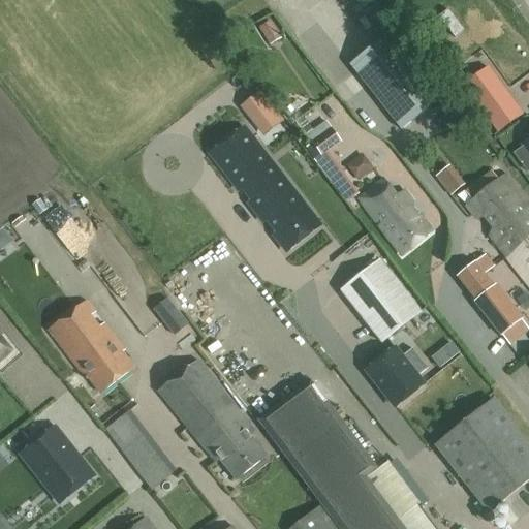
[(453,41),(463,35),(449,14),(440,21),(453,41)]
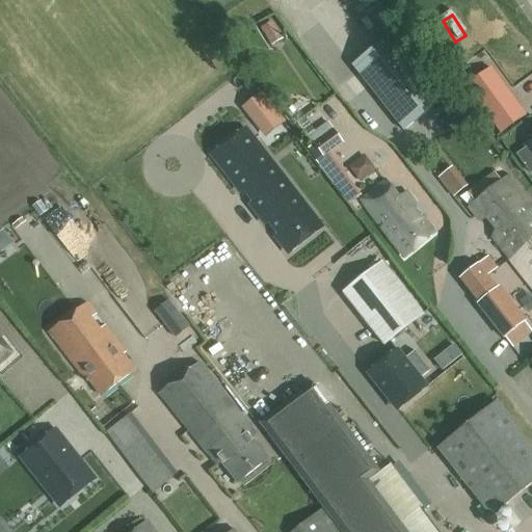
[(269,52),(283,43),(271,26),(258,34),(269,52)]
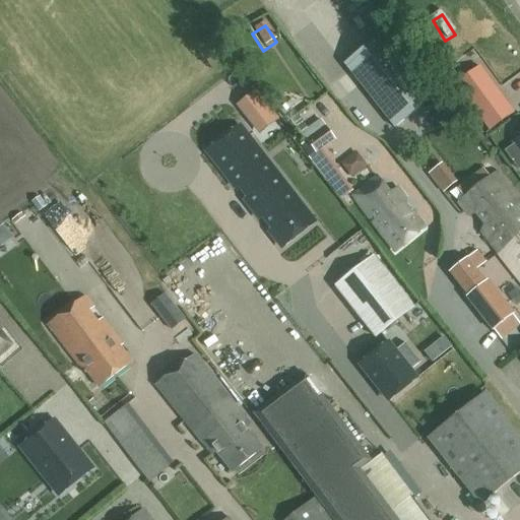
[(395,128),(434,96),(383,34),(344,64),(395,128)]
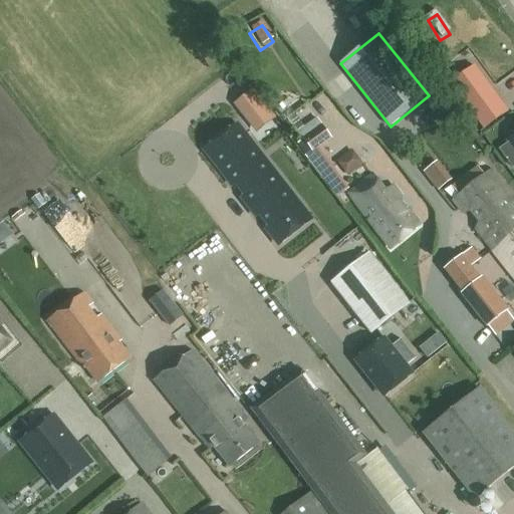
[(477,119),(500,103),(474,68),(452,85),(477,119)]
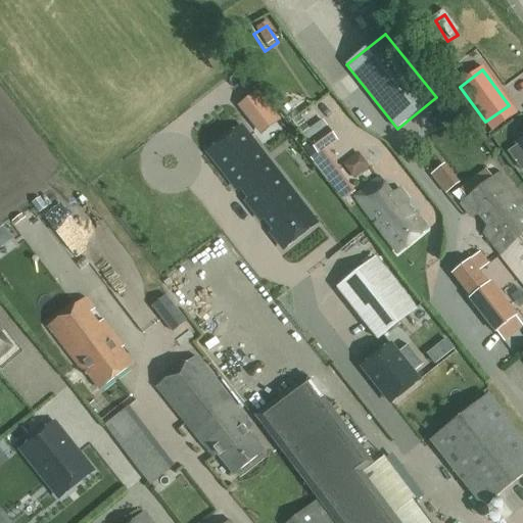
[(269,106),(257,92),(242,103),(253,119),(269,106)]
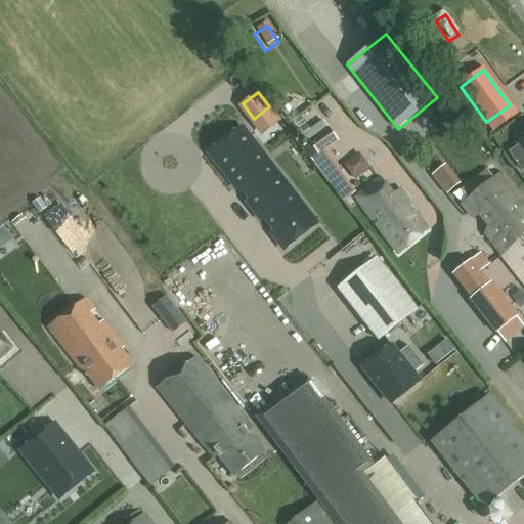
[(323,122),(303,136),(317,155),(337,140),(323,122)]
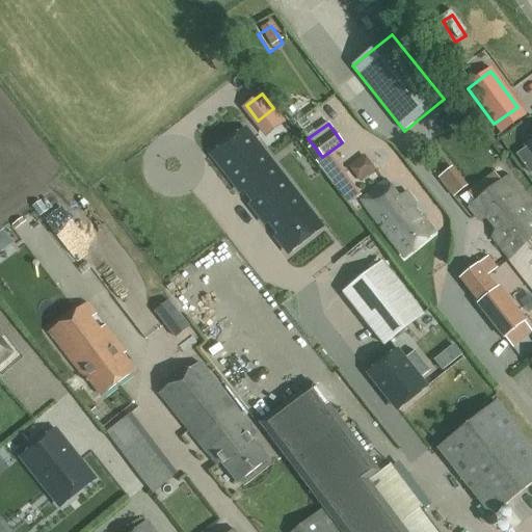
[(247,190),(256,200),(251,205),(266,223),(272,221),(281,232),(276,238),(289,254),(322,228),(245,130),(224,147),(235,159),(222,168),(241,192),(247,190)]
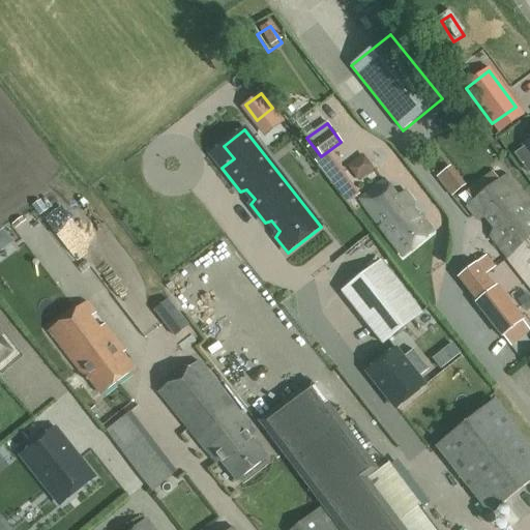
[(331,156),(319,163),(343,207),(355,200),(331,156)]
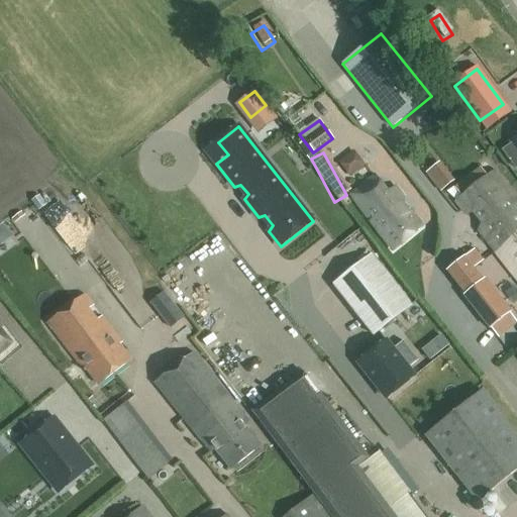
[(353,153),(334,167),(345,183),(365,169),(353,153)]
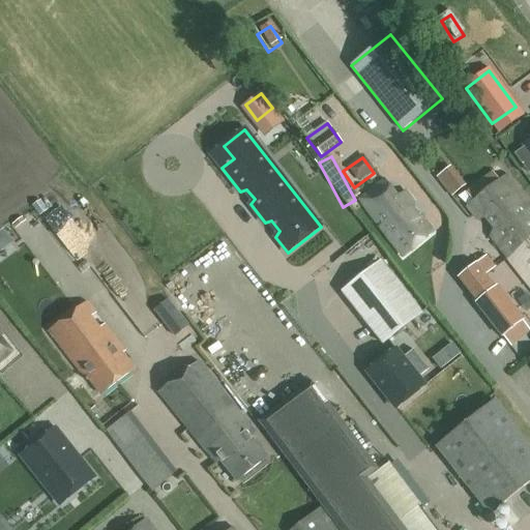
[(465,185),(451,167),(437,177),(450,196),(465,185)]
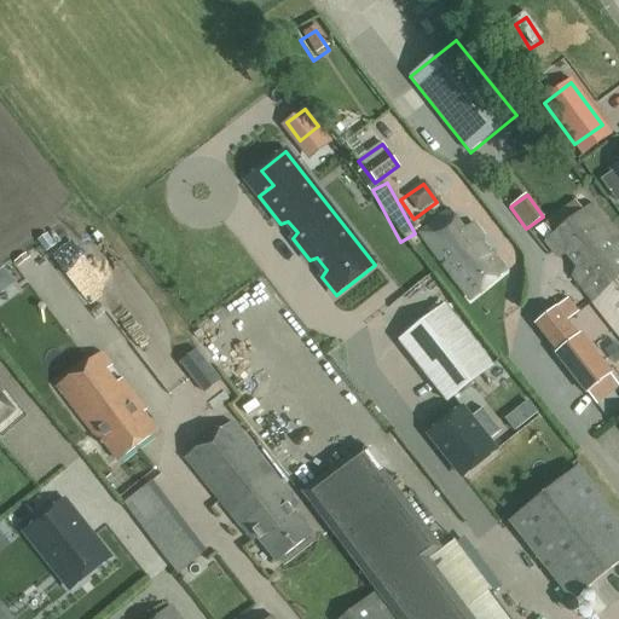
[(593,300),(618,279),(618,242),(591,207),(584,212),(576,201),(544,225),(554,236),(547,242),(559,256),(566,254),(576,267),(572,275),(593,300)]
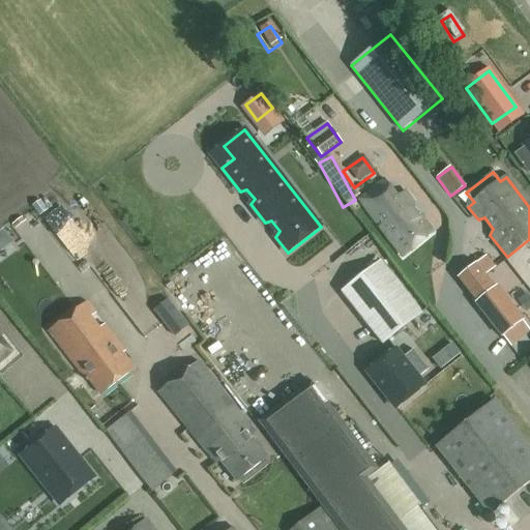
[(396,197),(383,180),(360,198),(404,256),(434,232),(422,215),(419,216),(412,208),(415,204),(405,192),(396,197)]
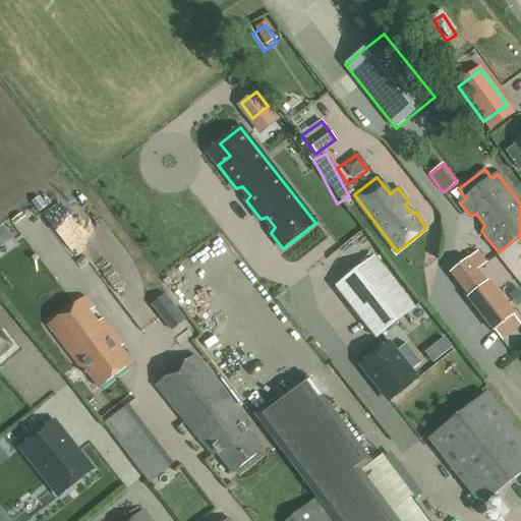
[(61,215),(49,225),(58,236),(70,226),(61,215)]
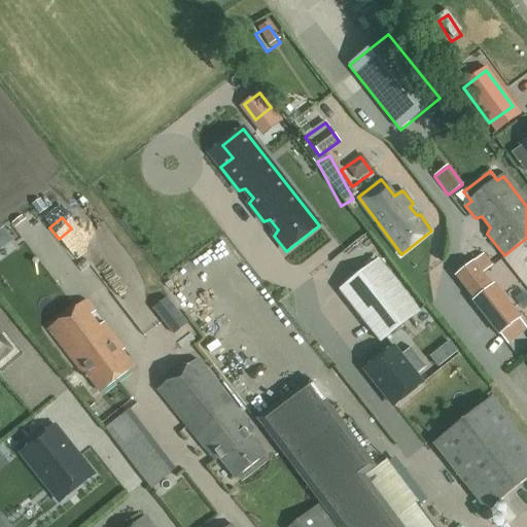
[(526,238),(504,255),(526,284),(526,238)]
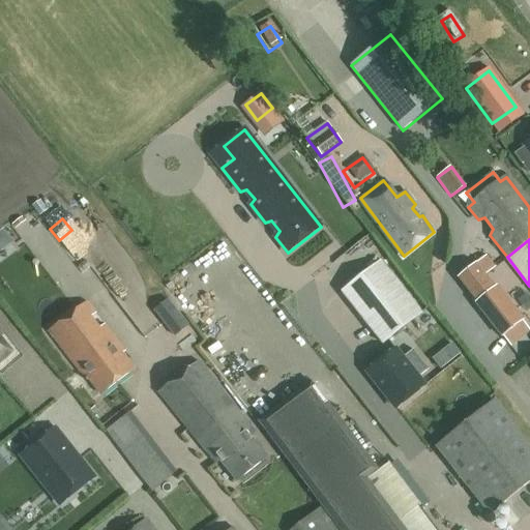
[(384,344),(422,312),(381,260),(343,291),(384,344)]
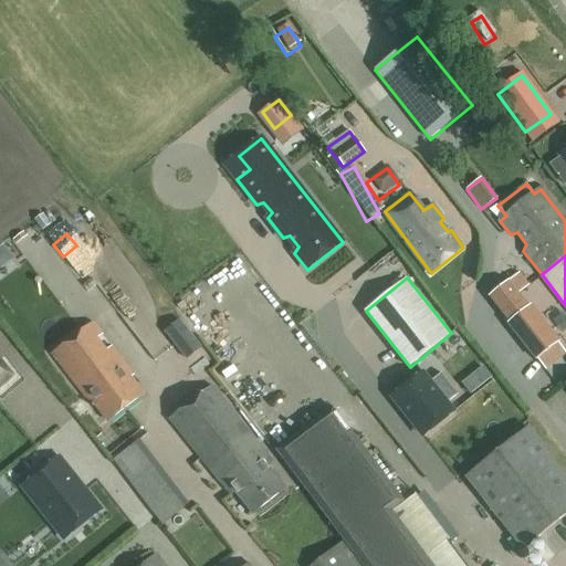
[(490,297),(510,323),(531,307),(520,293),(510,281),(490,297)]
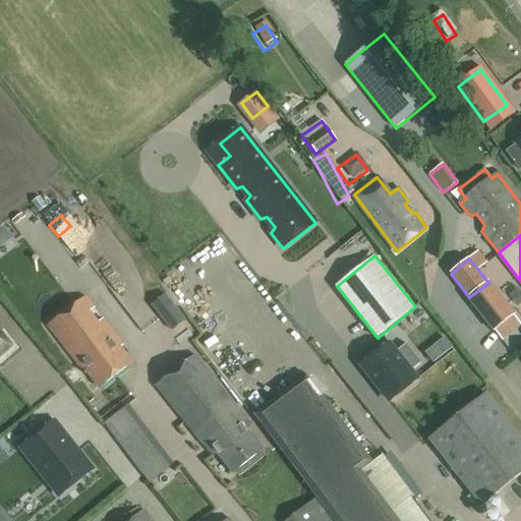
[(513,311),(488,283),(469,297),(468,297),(490,328),(491,327),(504,341),(520,328),(520,324),(512,311),(513,311)]
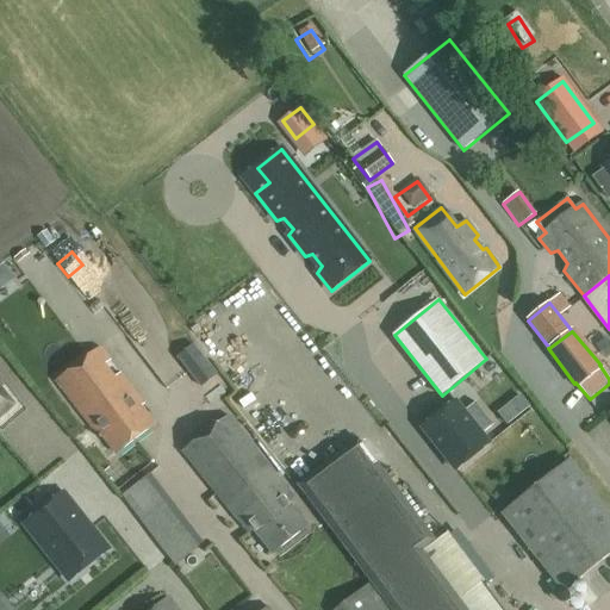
[(324,341),(313,349),(327,367),(337,359),(324,341)]
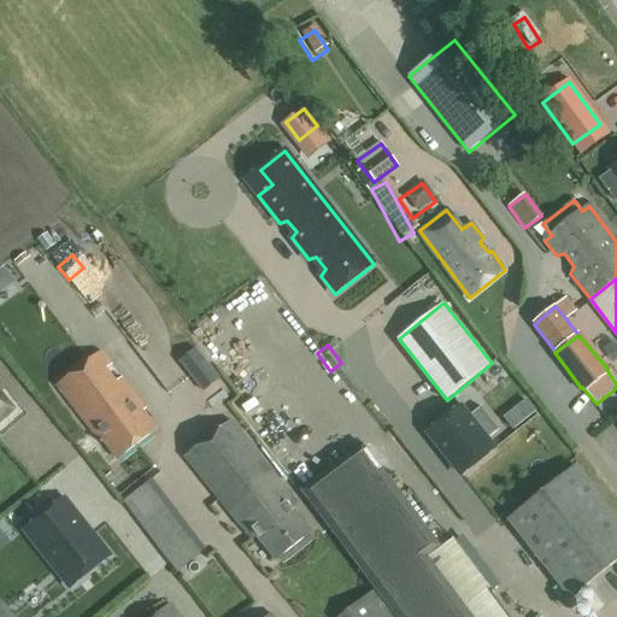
[(178,362),(204,393),(221,378),(195,348),(178,362)]
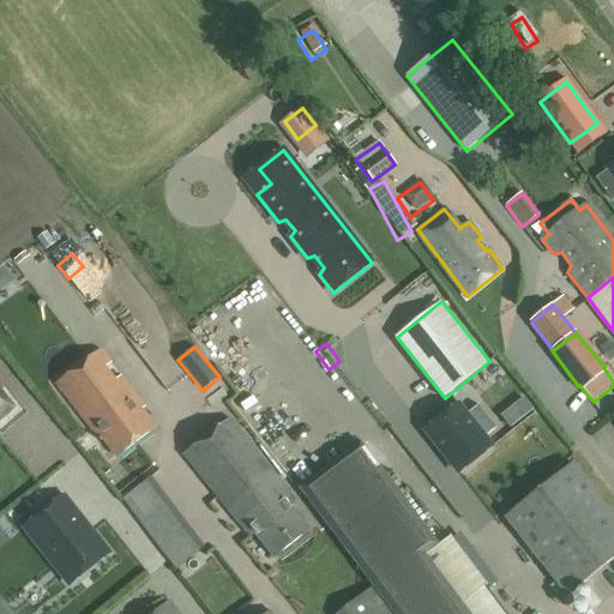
[(115,379),(106,367),(112,363),(100,349),(55,384),(100,440),(103,438),(119,457),(156,427),(142,409),(145,407),(120,375),(115,379)]
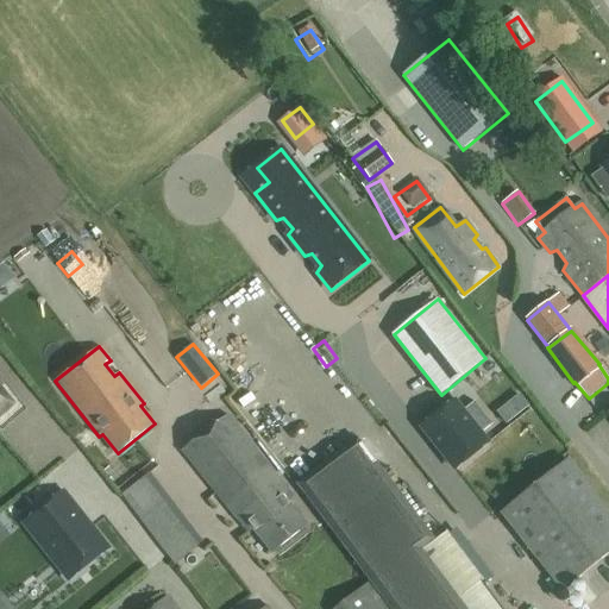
[(350,393),(359,384),(344,365),(334,374),(350,393)]
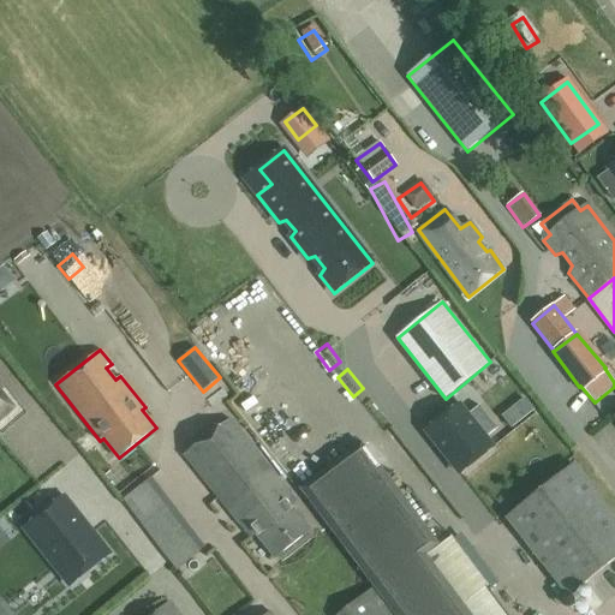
[(0,422),(15,410),(1,390),(3,388),(0,384),(0,422)]
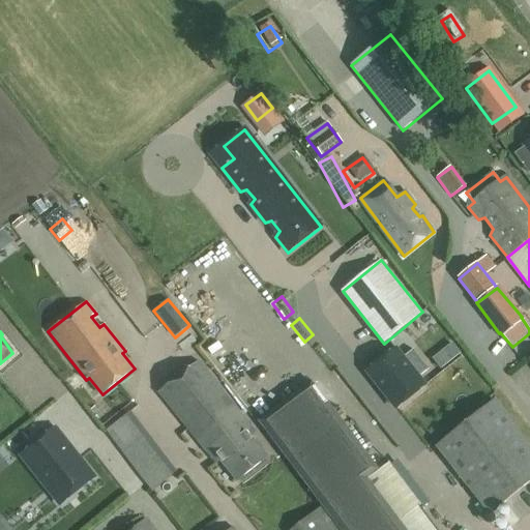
[(453,345),(434,360),(441,370),(461,354),(453,345)]
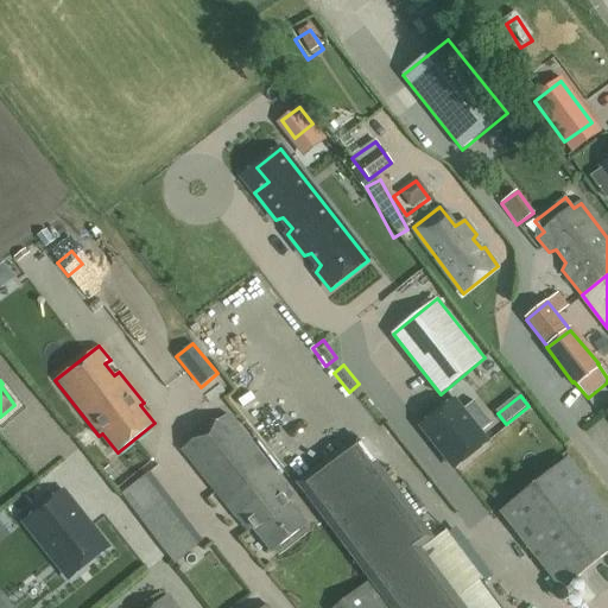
[(487,443),(480,434),(493,423),(476,401),(463,412),(454,400),(422,425),(455,468),(487,443)]
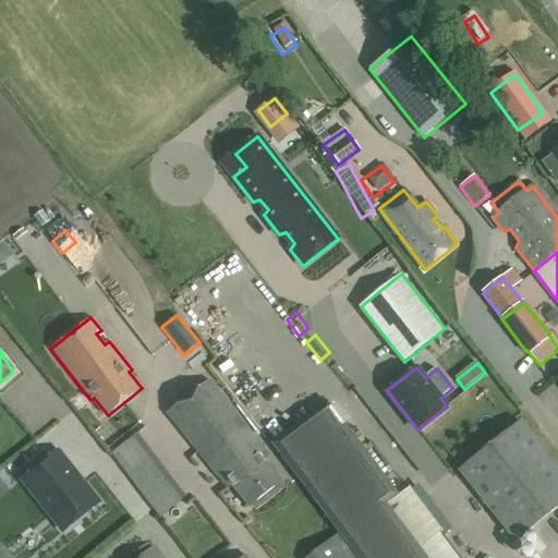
[(281,481),(264,459),(268,455),(209,380),(167,414),(217,477),(222,473),(250,507),(281,481)]
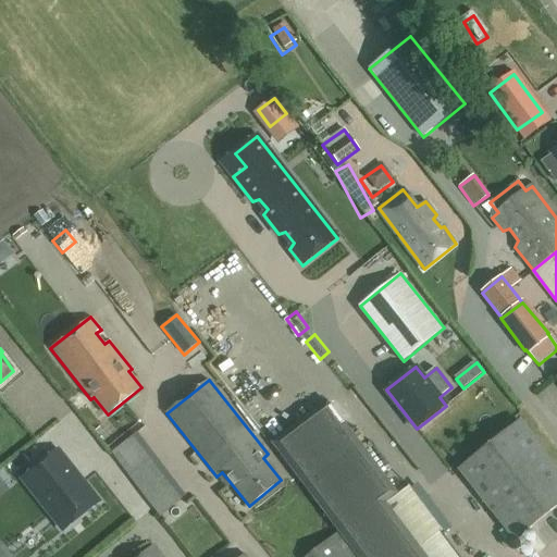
[(327,400),(273,443),(359,556),(426,556),(385,503),(397,493),(327,400)]
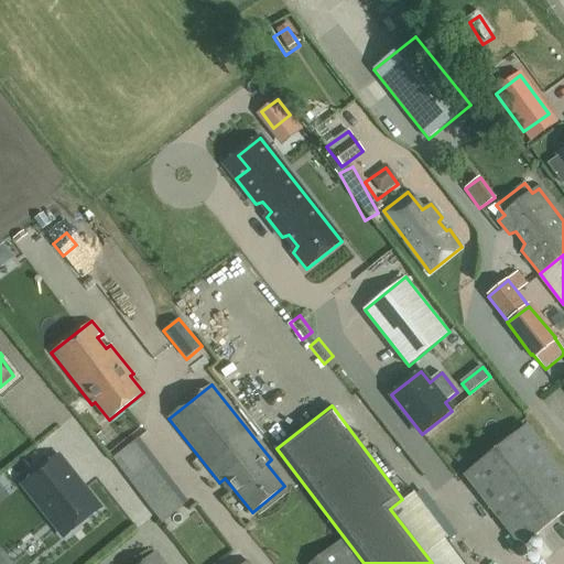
[(0,426),(0,463),(6,470),(19,459),(26,469),(42,456),(17,424),(6,433),(0,426)]
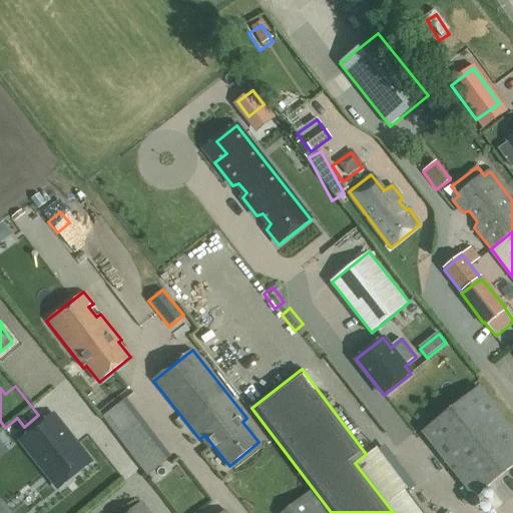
[(474,497),(512,465),(512,430),(479,388),(422,433),(474,497)]
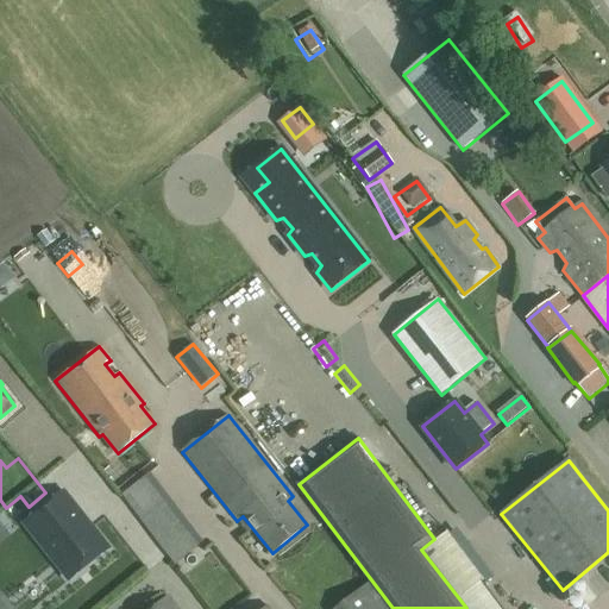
[(174,564),(203,541),(150,472),(120,495),(174,564)]
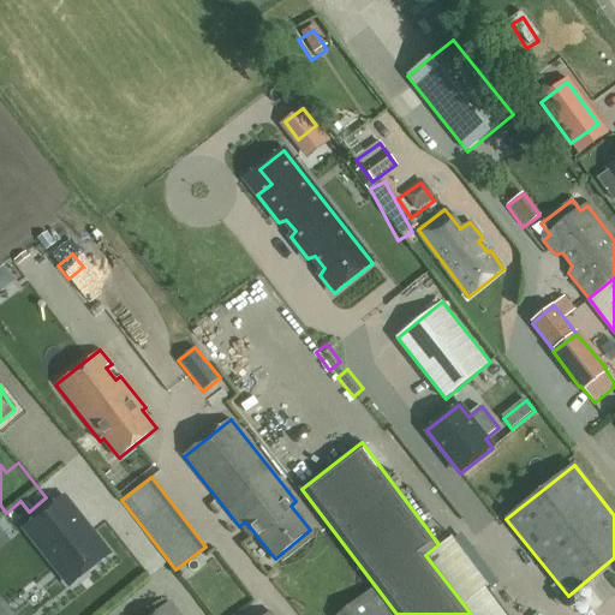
[(93,537),(87,530),(89,529),(67,501),(28,532),(72,590),(112,559),(94,536),(93,537)]
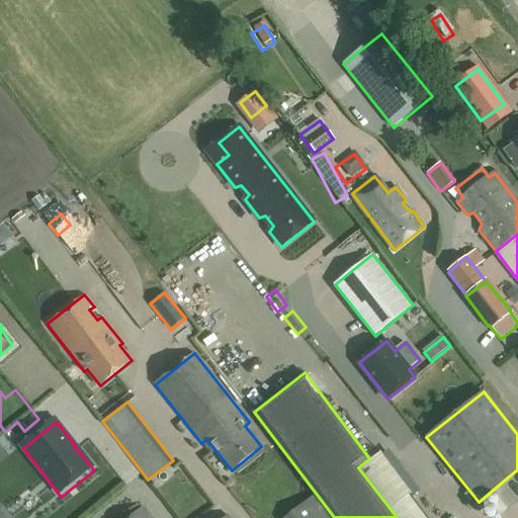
[(330,517),(314,496),(283,517),(330,517)]
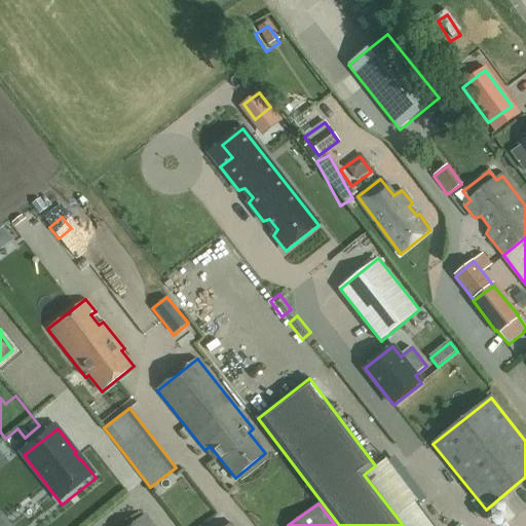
[(153,525),(144,514),(129,525),(153,525)]
